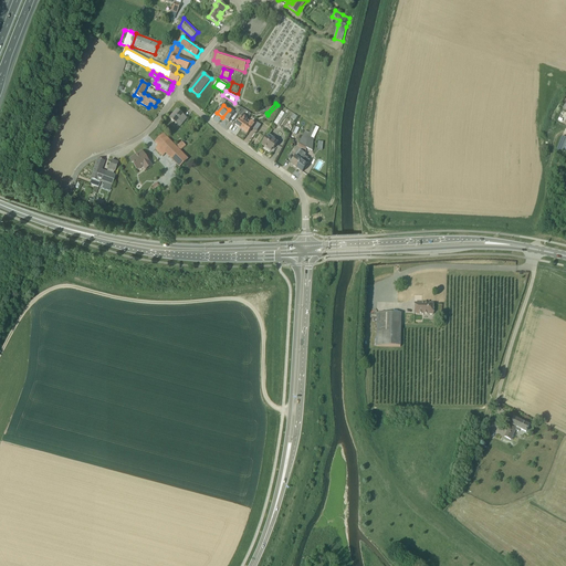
[(241,116),(236,125),(241,129),(245,123),(248,119),(251,114),(248,112),(243,108),(242,108),(238,114),(241,116)]
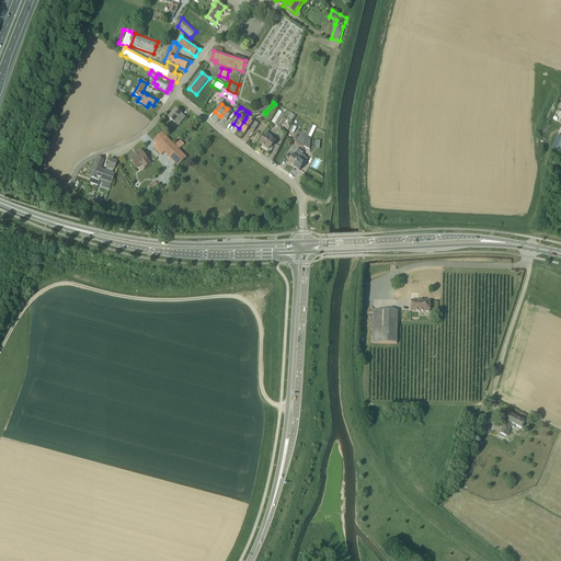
[(227,121),(232,113),(227,109),(220,116),(227,121)]
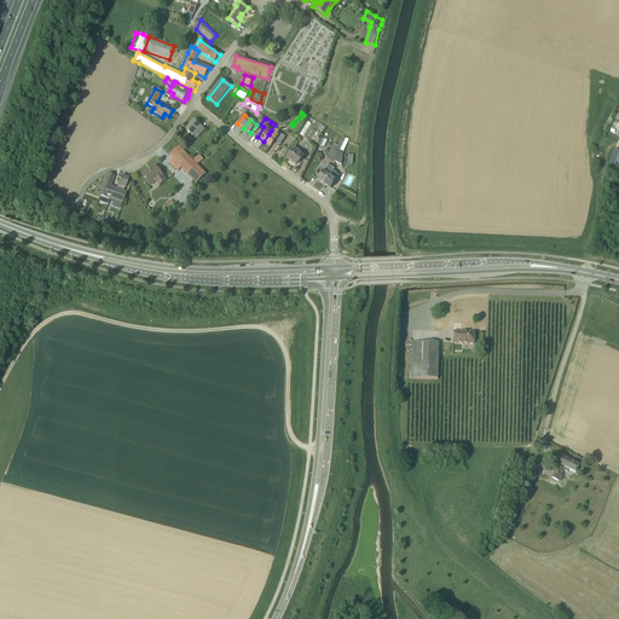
[(301,134),(305,137),(312,123),(307,121),(301,134)]
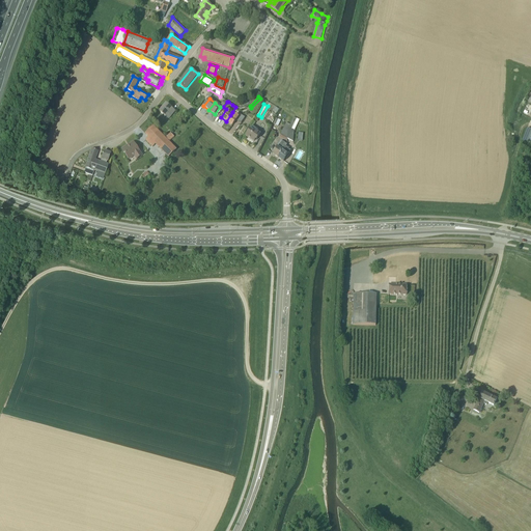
[(169,119),(175,111),(172,109),(171,110),(166,105),(160,111),(169,119)]
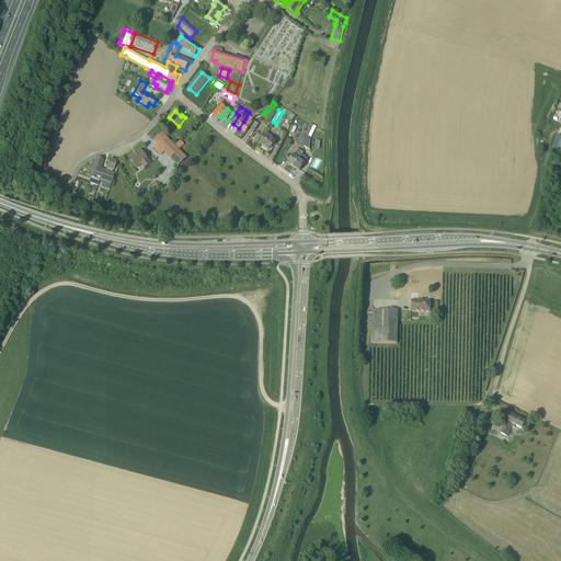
[(239,128),(245,134),(253,123),(252,123),(249,121),(247,124),(243,123),(243,122),(239,128)]
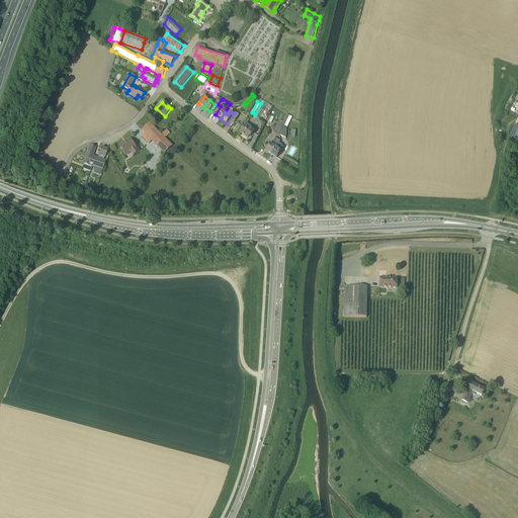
[(286,114),(282,122),(280,126),(280,136),(286,139),(287,127),(285,126),(290,116),(286,114)]
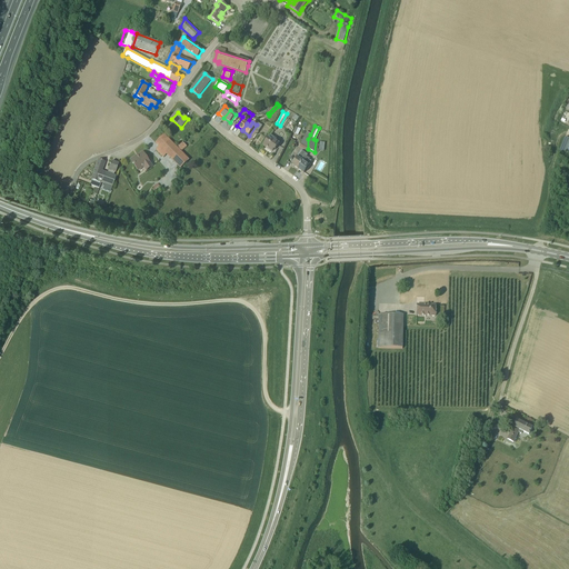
[(300,145),(308,149),(308,139),(310,135),(307,132),(300,145)]
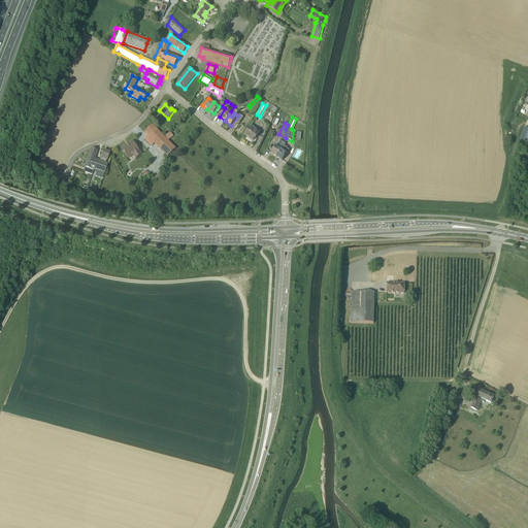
[(156,143),(168,157),(176,150),(153,125),(145,133),(149,136),(145,139),(153,146),(156,143)]
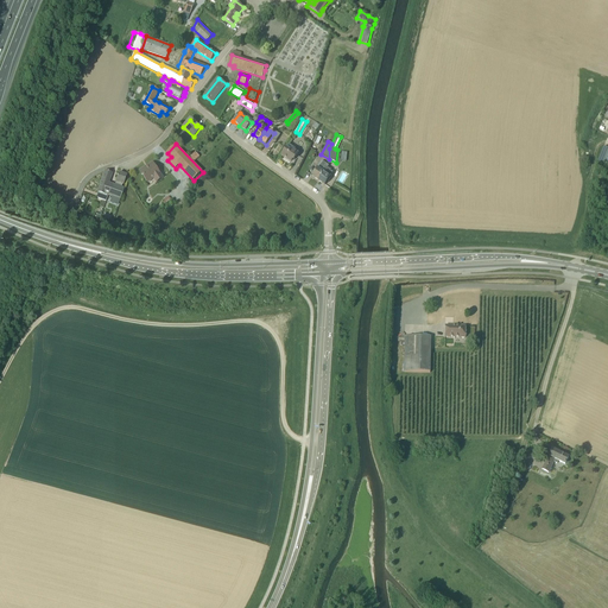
[(597,162),(607,165),(607,147),(603,146),(597,162)]
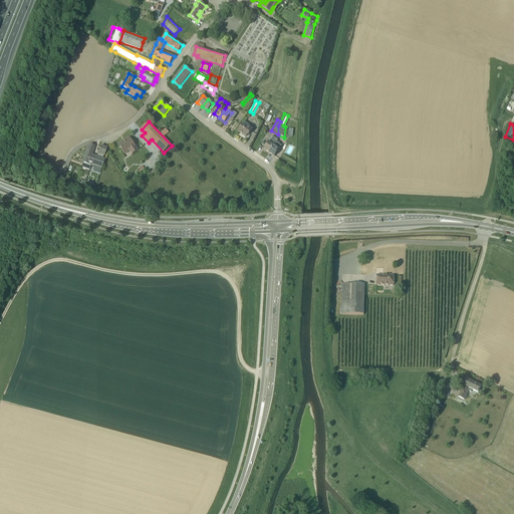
[(247,126),(246,129),(243,125),(238,132),(246,138),(248,135),(249,136),(253,131),(247,126)]
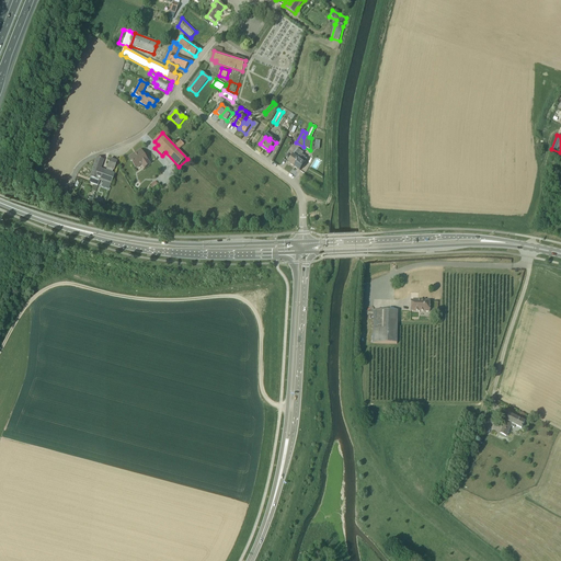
[(179,149),(184,145),(181,140),(175,145),(179,149)]
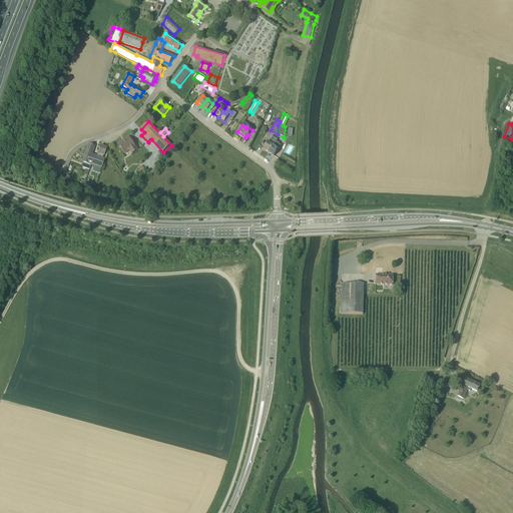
[(122,141),(118,144),(125,154),(130,150),(132,154),(138,150),(130,138),(123,143),(122,141)]
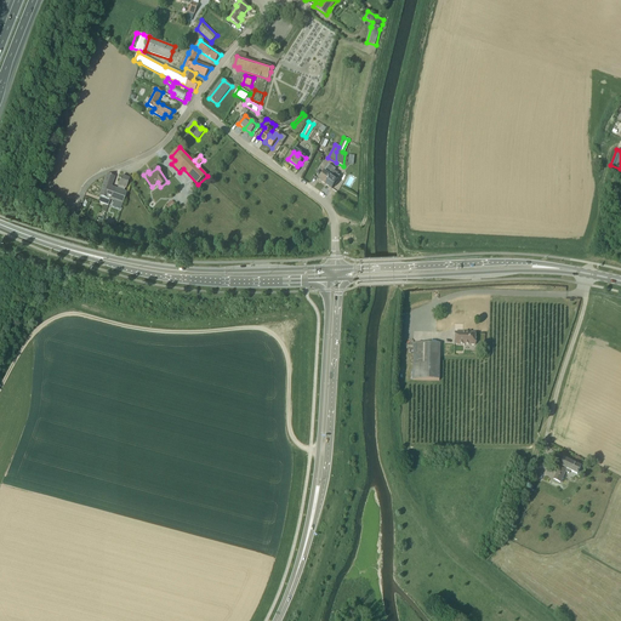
[(325,184),(331,176),(329,174),(331,170),(329,169),(326,172),(324,171),(322,175),(323,176),(319,180),(325,184)]
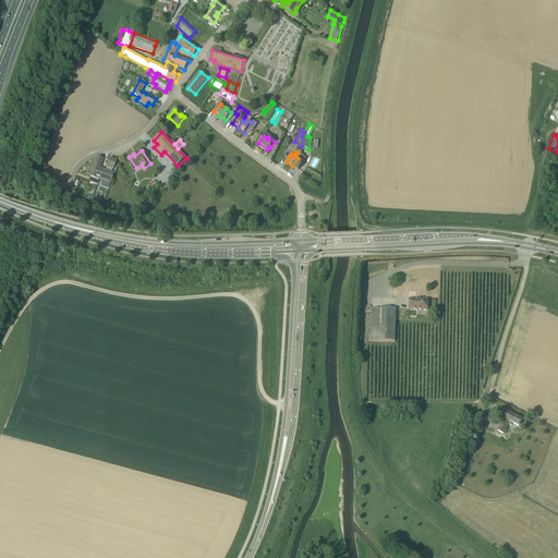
[(89,178),(99,181),(104,170),(100,169),(104,160),(96,157),(89,178)]
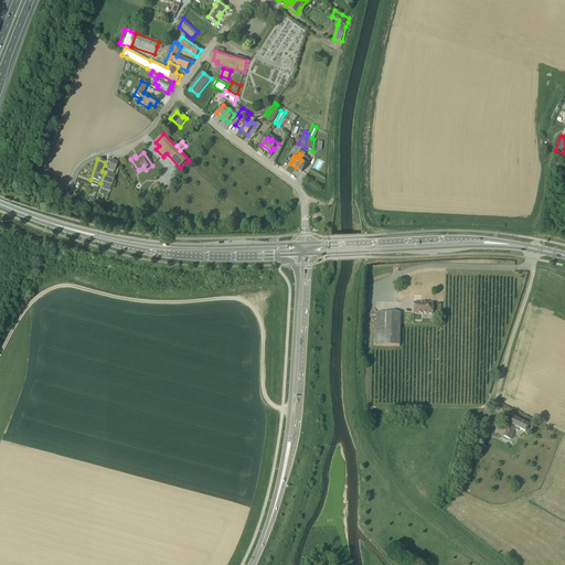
[(305,162),(301,160),(296,168),(302,172),(305,169),(306,169),(309,166),(307,164),(309,161),(307,159),(305,162)]
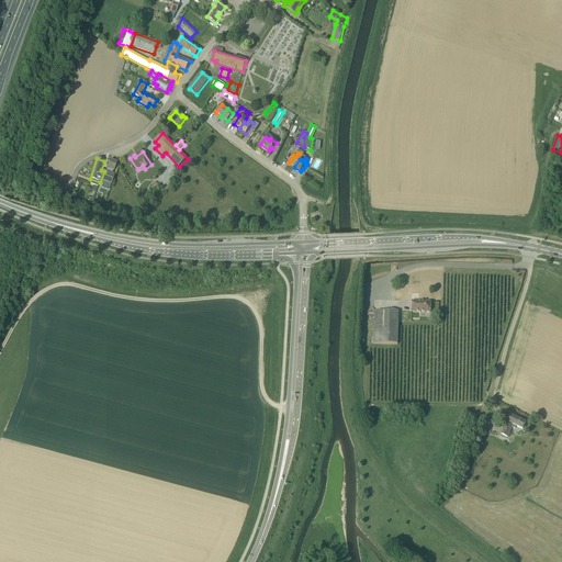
[(110,160),(105,171),(104,171),(100,182),(111,186),(114,175),(113,175),(113,172),(115,172),(119,164),(110,160)]
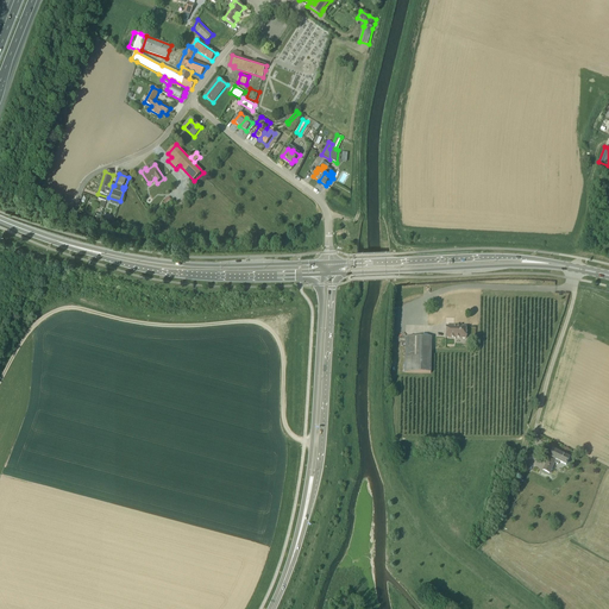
[(447,326),(446,338),(466,338),(468,327),(447,326)]
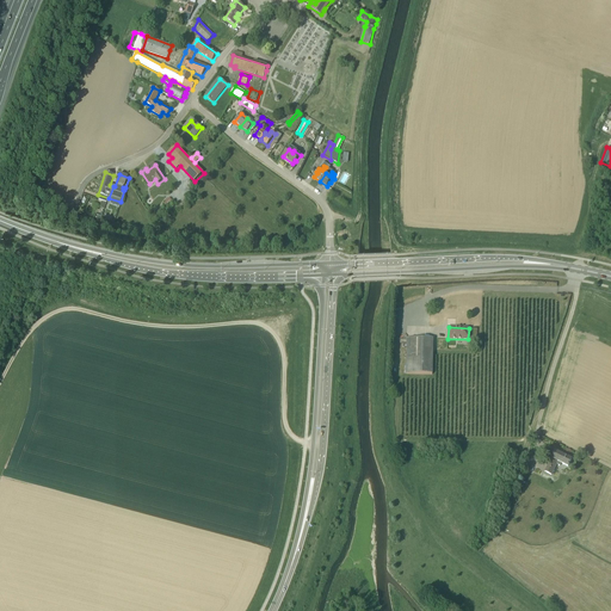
[(433,339),(407,338),(407,374),(433,374),(433,345),(433,339)]
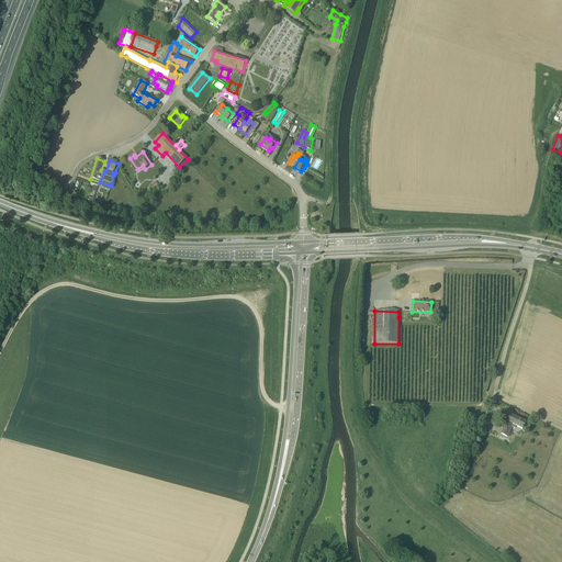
[(516,428),(517,427),(523,429),(526,423),(510,415),(502,435),(508,437),(513,427),(516,428)]
